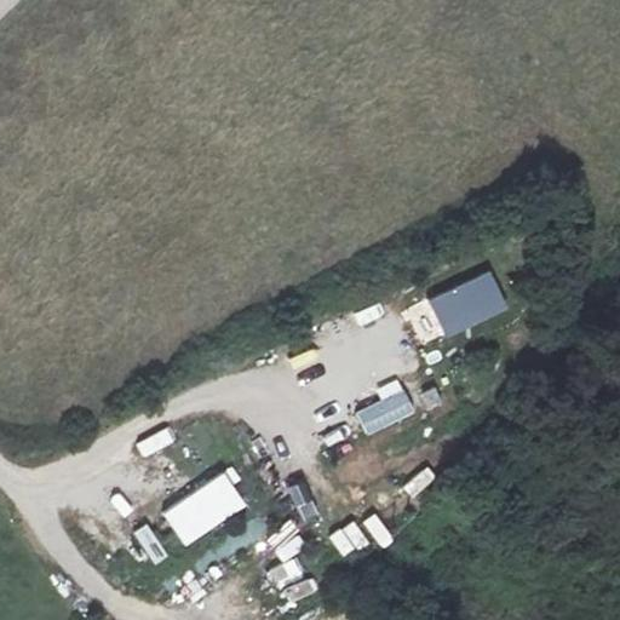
[(493,276),(406,306),(419,344),(506,313),(493,276)]
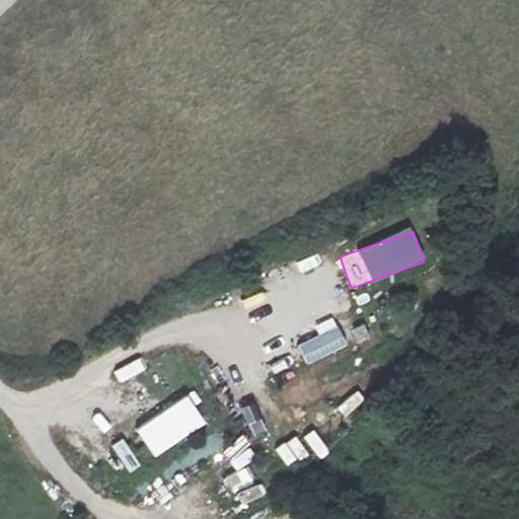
[(330,314),(309,323),(315,337),(298,346),(307,365),(346,347),(330,314)]
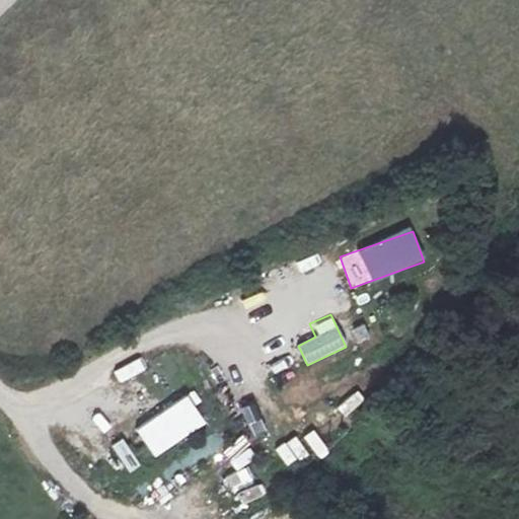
[(338,409),(345,418),(365,401),(357,391),(338,409)]
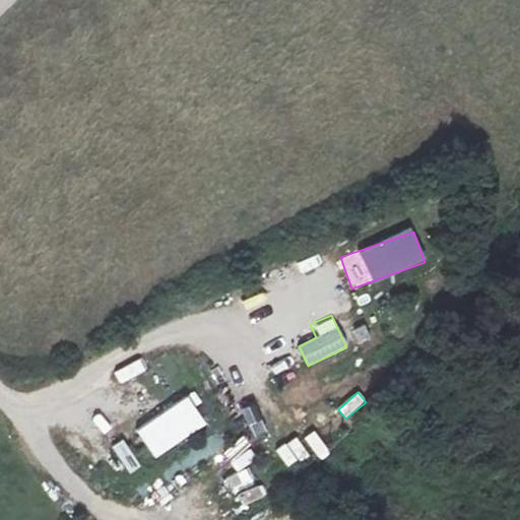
[(152,460),(206,429),(189,398),(134,430),(152,460)]
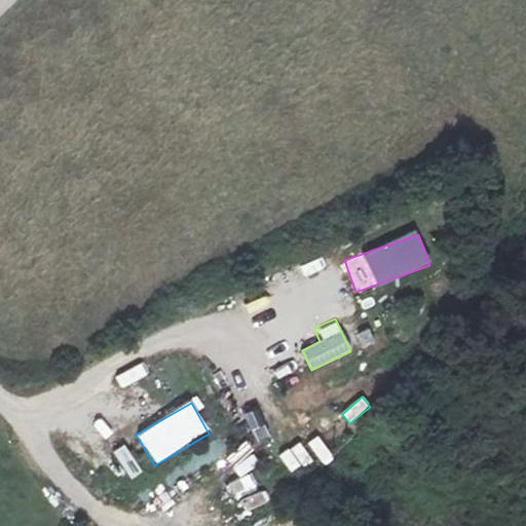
[(238,479),(261,466),(249,443),(226,455),(238,479)]
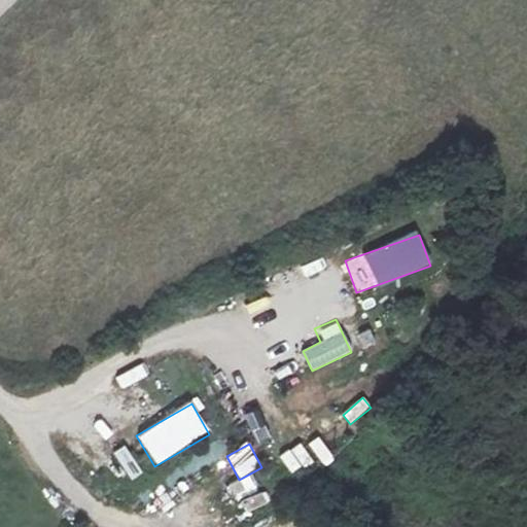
[(249,515),(252,526),(266,526),(261,512),(249,515)]
